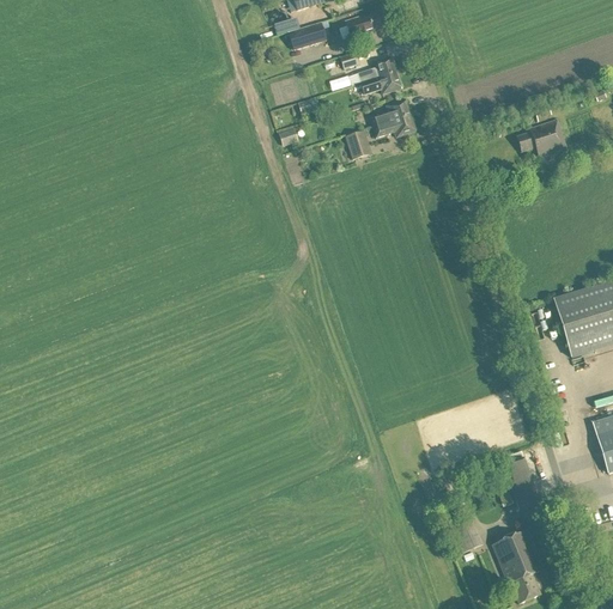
[(345,19),(350,36),(382,26),(377,12),(359,17),(359,16),(345,19)]
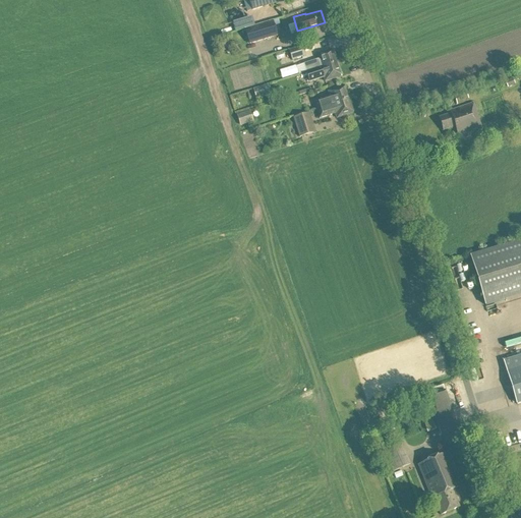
[(244,25),(248,41),(276,33),(272,17),(244,25)]
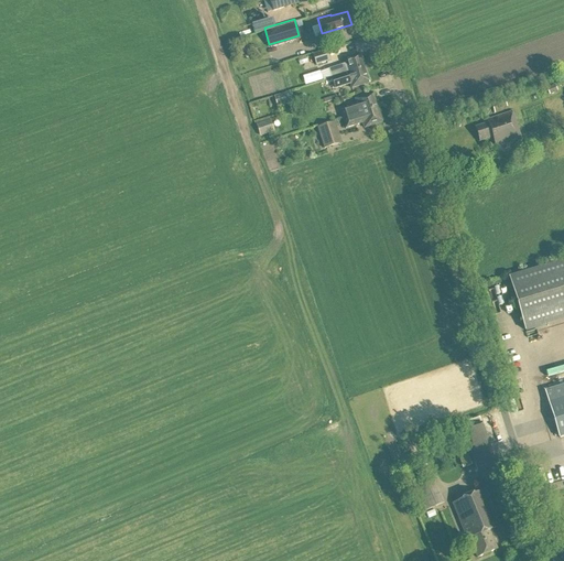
[(312,52),(315,63),(331,58),(327,46),(312,52)]
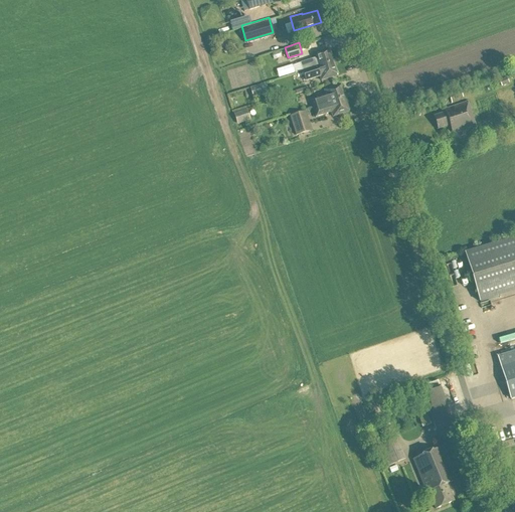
[(303,68),(333,59),(329,46),(313,51),(314,56),(308,57),(300,60),(303,68)]
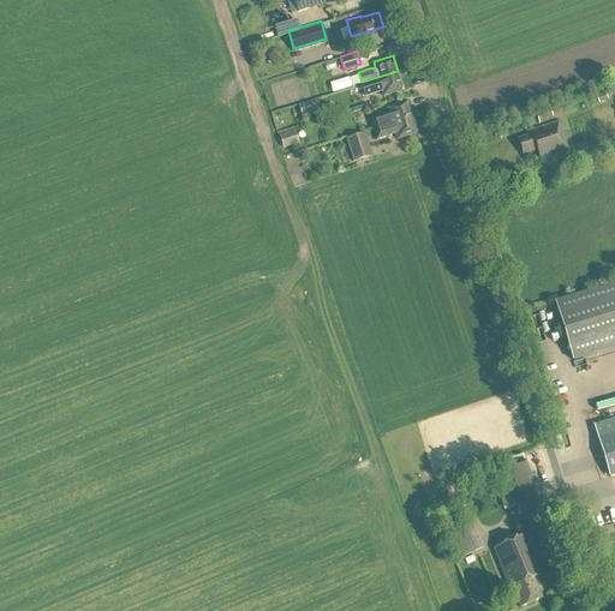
[(362,82),(365,93),(381,88),(383,94),(402,88),(398,71),(362,82)]
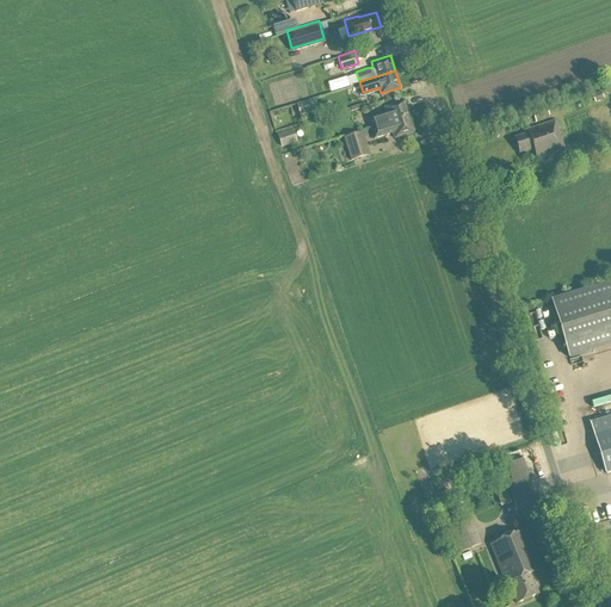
[(592,93),(596,100),(604,97),(602,90),(592,93)]
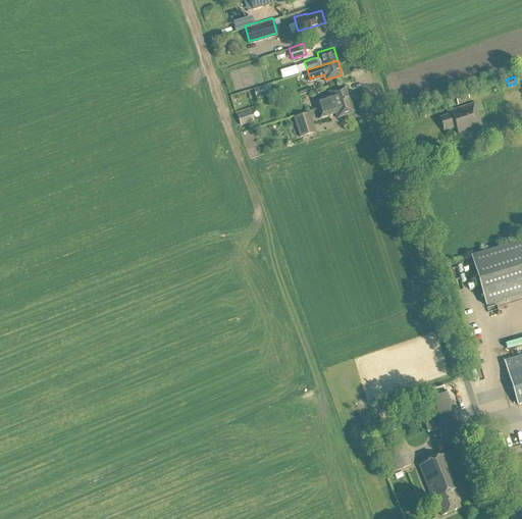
[(253,87),(256,97),(262,96),(261,93),(269,91),(267,83),(253,87)]
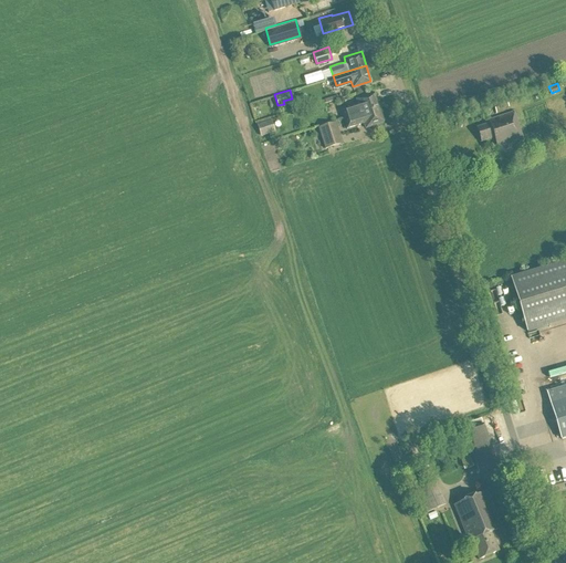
[(341,106),(344,116),(378,105),(374,91),(356,96),(357,102),(341,106)]
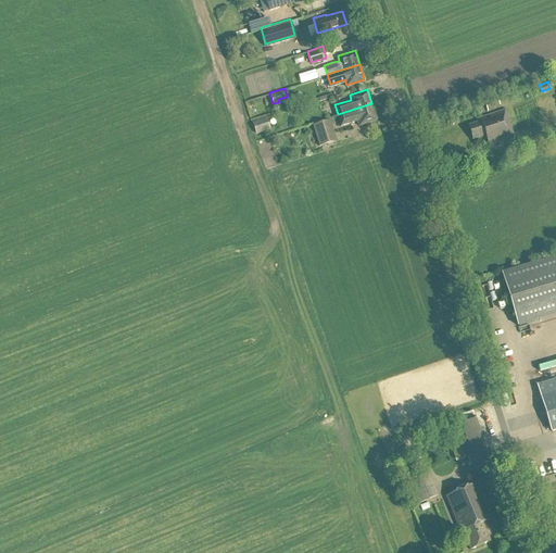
[(485,101),(488,107),(498,103),(497,98),(485,101)]
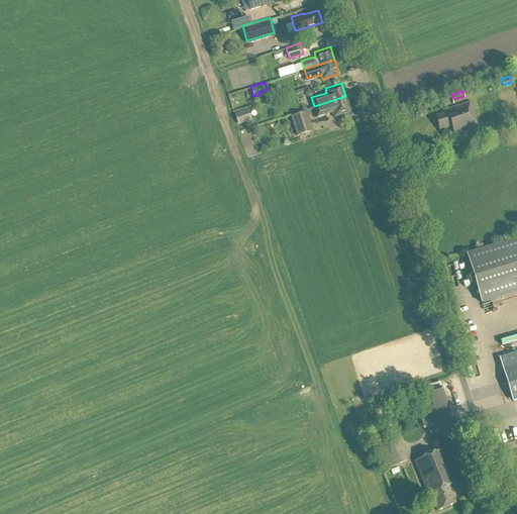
[(345,96),(314,106),(317,115),(332,110),(333,115),(349,110),(345,96)]
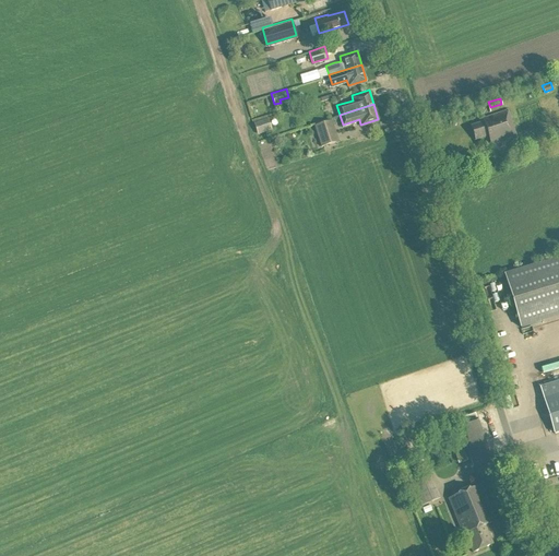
[(472,123),(475,138),(488,133),(491,142),(516,134),(509,108),(483,117),(484,120),(472,123)]
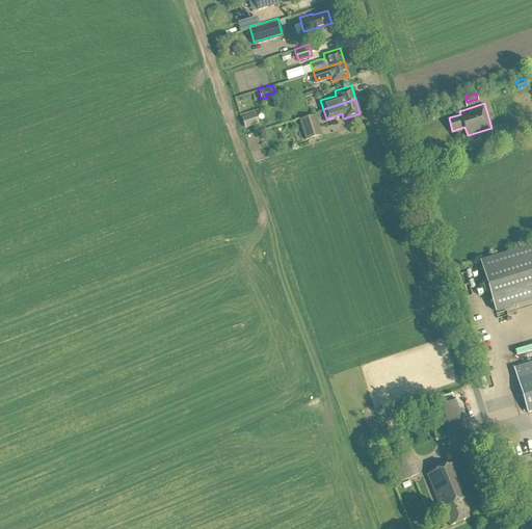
[(242,114),(245,124),(257,120),(254,111),(242,114)]
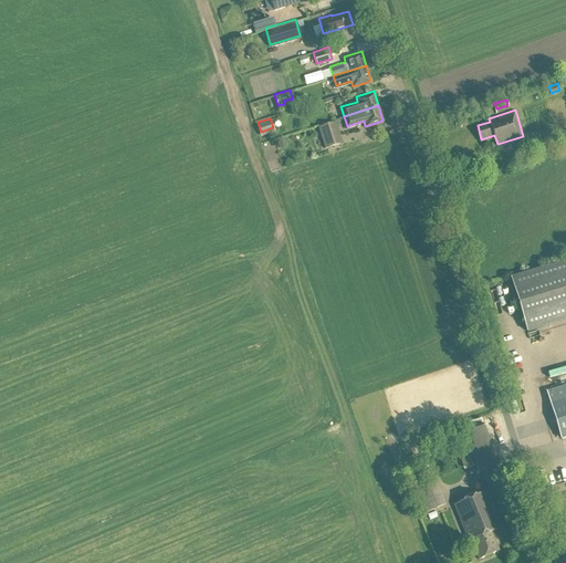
[(318,124),(325,147),(343,142),(335,118),(318,124)]
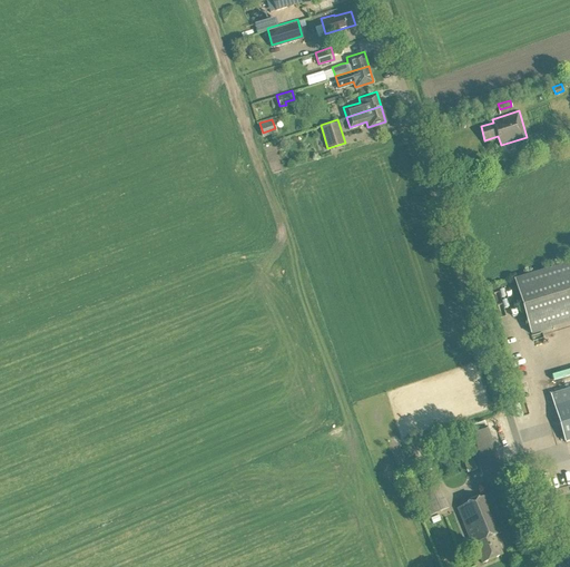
[(569,261),(514,277),(531,332),(569,320),(569,261)]
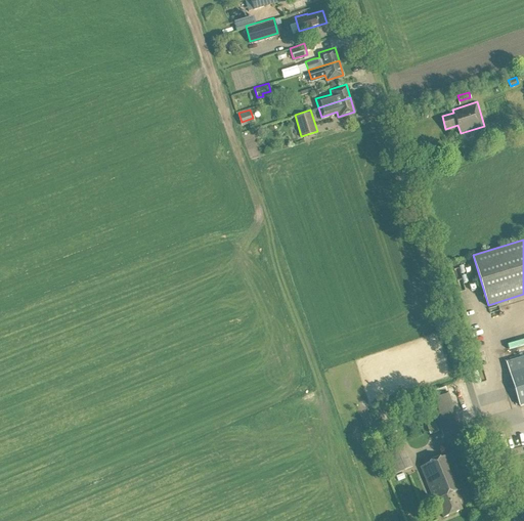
[(523,355),(506,360),(519,403),(523,401),(523,355)]
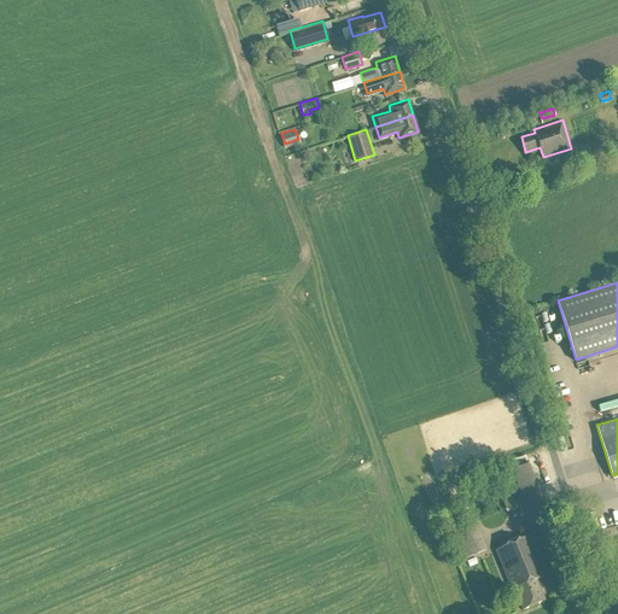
[(507,466),(523,514),(544,507),(529,458),(507,466)]
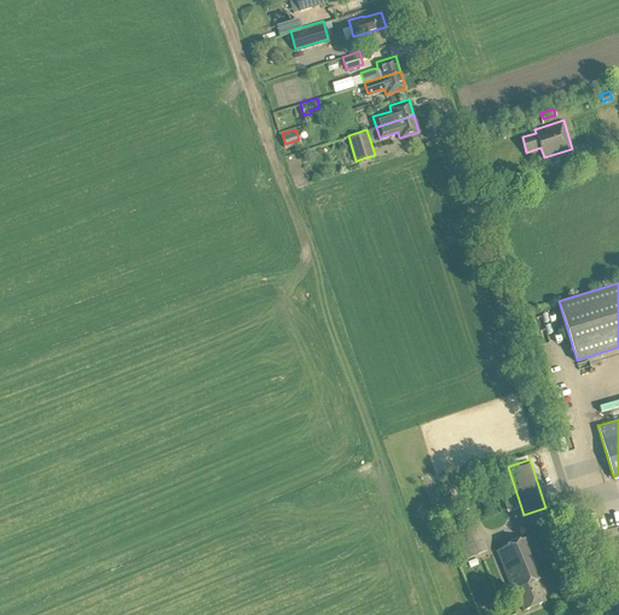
[(452,534),(463,558),(487,549),(478,523),(452,534)]
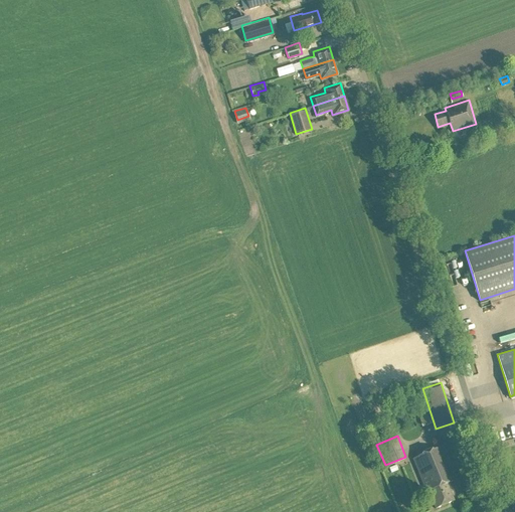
[(413,457),(427,490),(428,490),(436,506),(454,499),(448,483),(456,479),(443,446),(413,457)]
